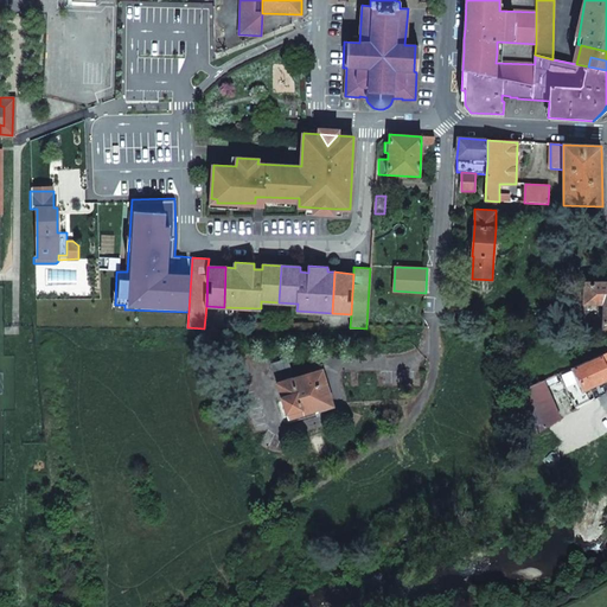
[(602,304),(601,328),(606,328),(606,280),(586,281),(585,305),(602,304)]
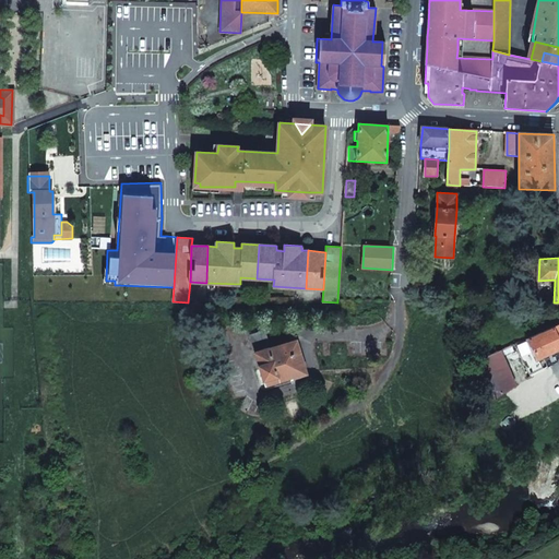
[(558,324),(527,340),(537,360),(558,351),(558,324)]
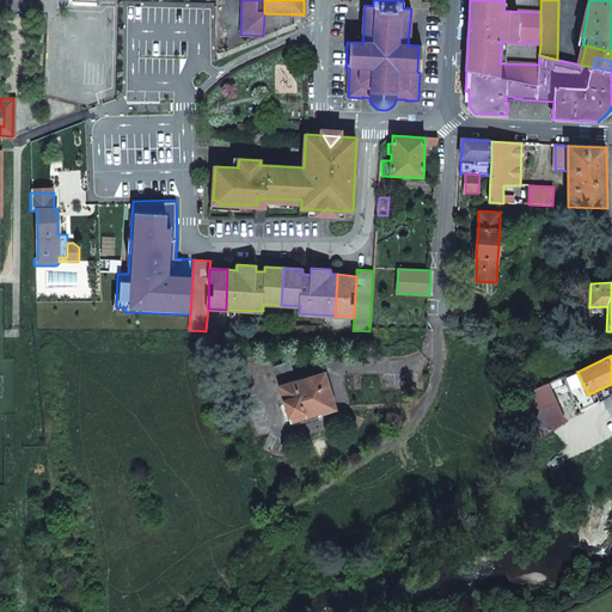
[(322,411),(322,414),(335,409),(324,373),(297,381),(291,361),(274,366),(281,386),(292,421),(322,411)]
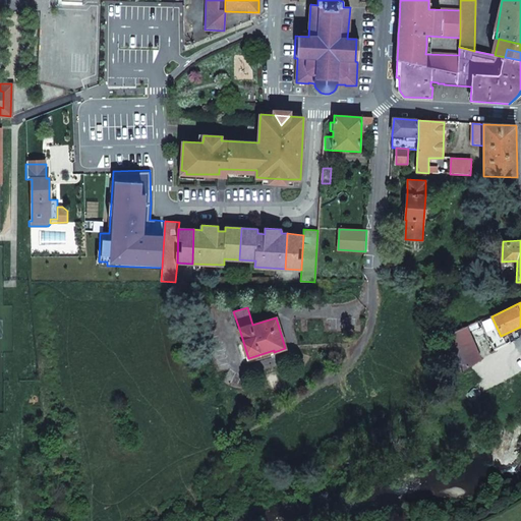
[(442,338),(455,374),(481,358),(468,326),(442,338)]
